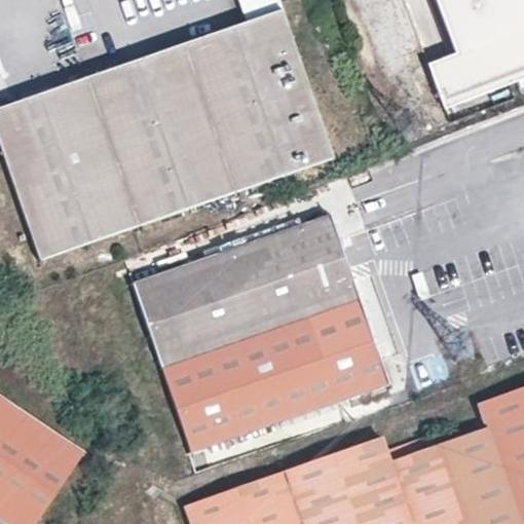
[(523,68),(523,0),(437,0),(456,51),(424,63),(439,100),(523,68)]
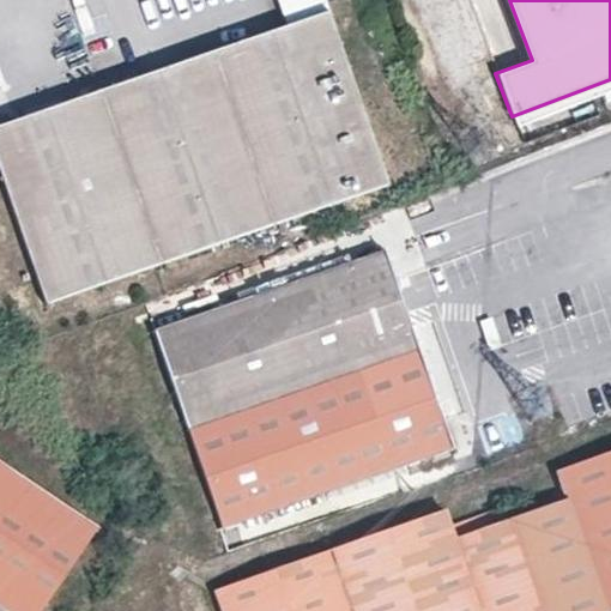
[(399,181),(342,11),(1,129),(60,298),(399,181)]
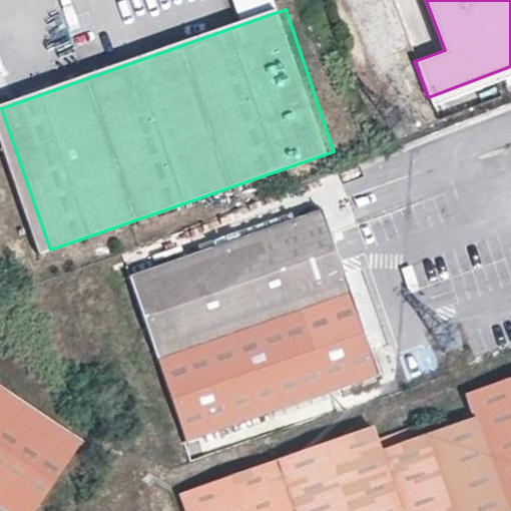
[(357,316),(321,211),(129,277),(138,303),(157,359),(186,442),(322,395),(378,376),(357,316)]
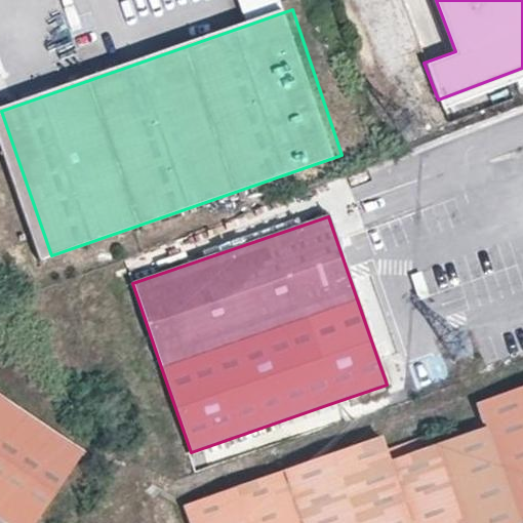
[(390,459),(411,522),(519,522),(520,522),(522,521),(522,386),(476,402),(484,426),(390,459)]
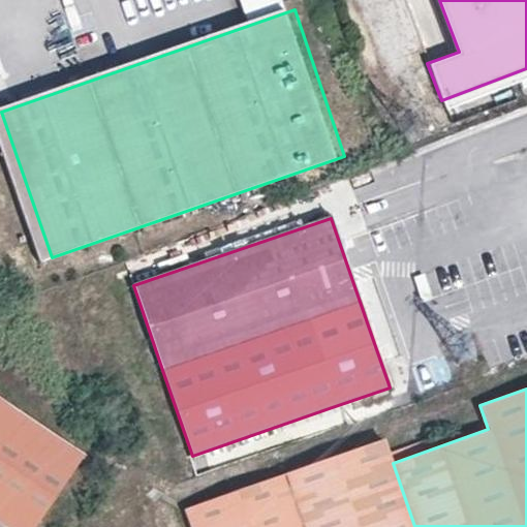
[(0,526),(25,526),(76,447),(0,398),(0,526)]
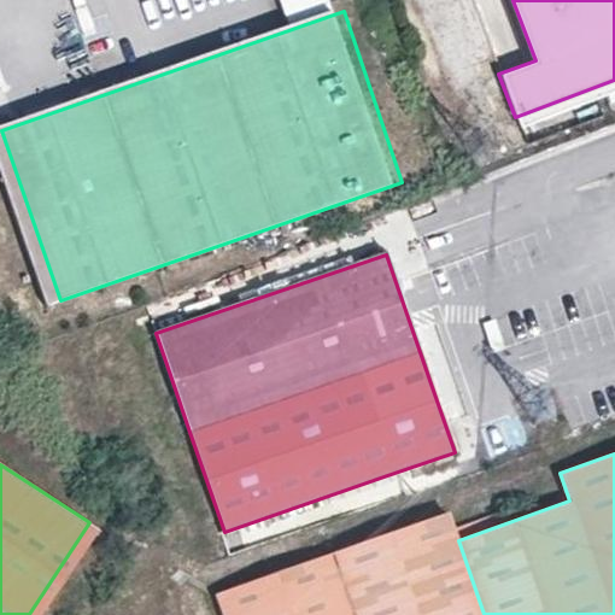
[(484,614),(458,540),(449,511),(215,593),(222,614),(484,614)]
